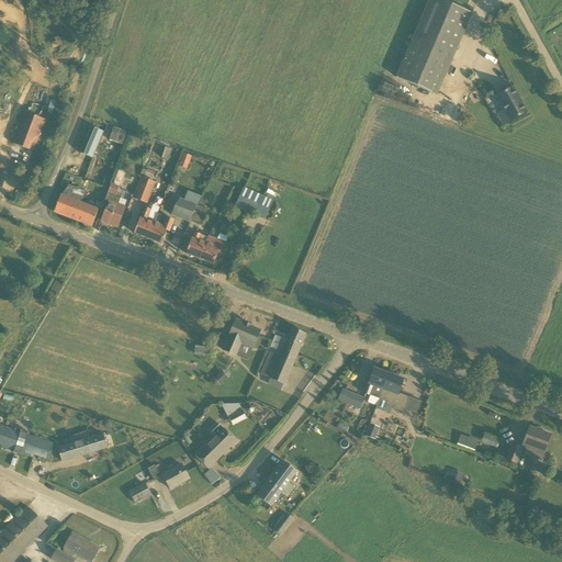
[(428,0),(395,78),(437,96),(471,14),(438,0),(428,0)]
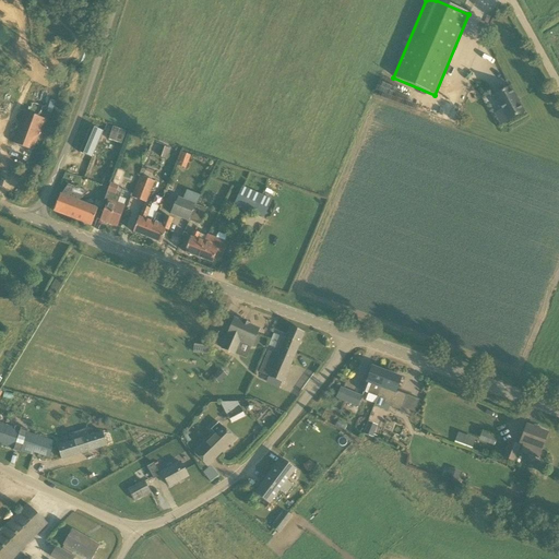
[(506,121),(523,113),(510,87),(492,96),(506,121)]
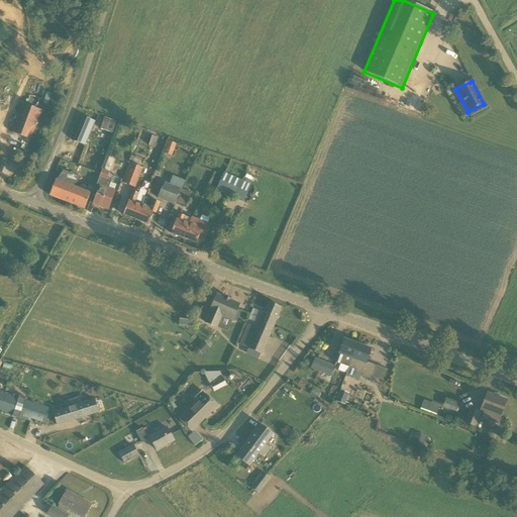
[(22,104),(11,133),(29,139),(40,110),(22,104)]
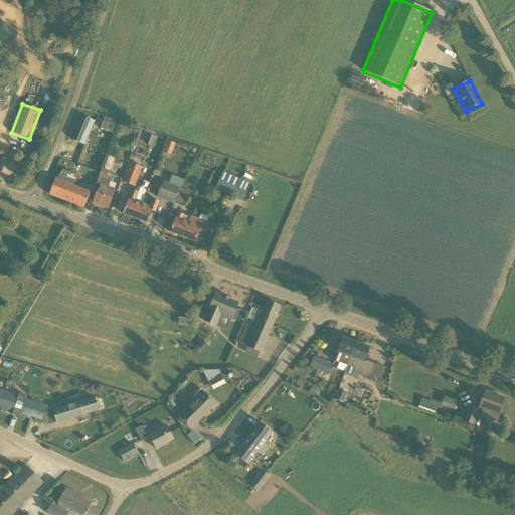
[(95,122),(83,117),(72,141),(84,146),(95,122)]
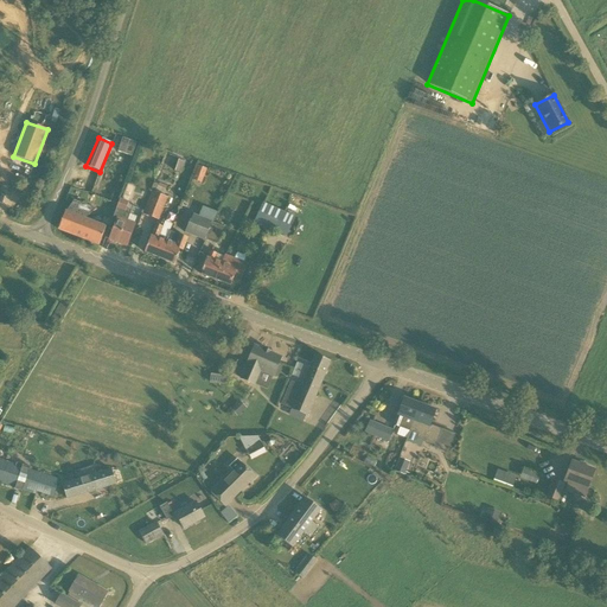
[(136,144),(122,139),(117,152),(132,157),(136,144)]
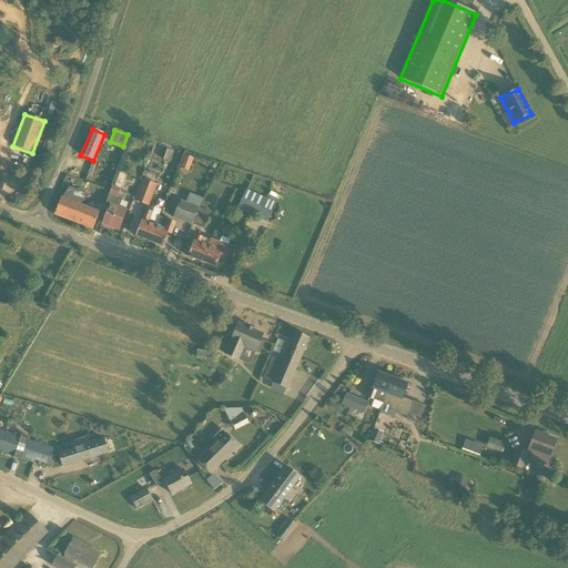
[(168,150),(163,161),(170,163),(173,152),(168,150)]
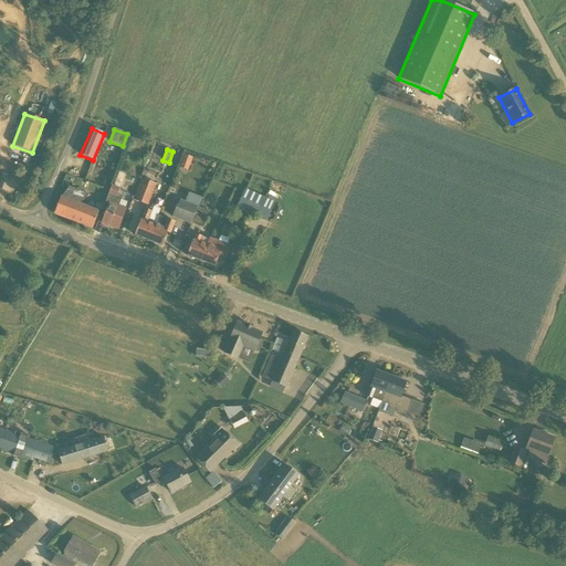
[(194,158),(185,155),(180,168),(188,171),(194,158)]
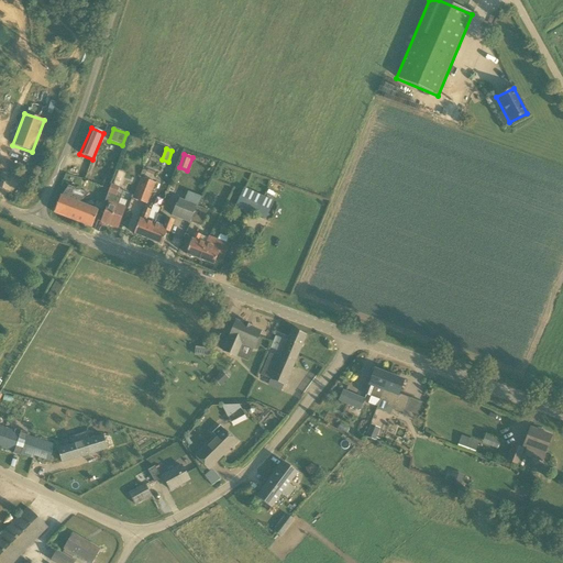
[(155,184),(140,178),(132,199),(146,205),(155,184)]
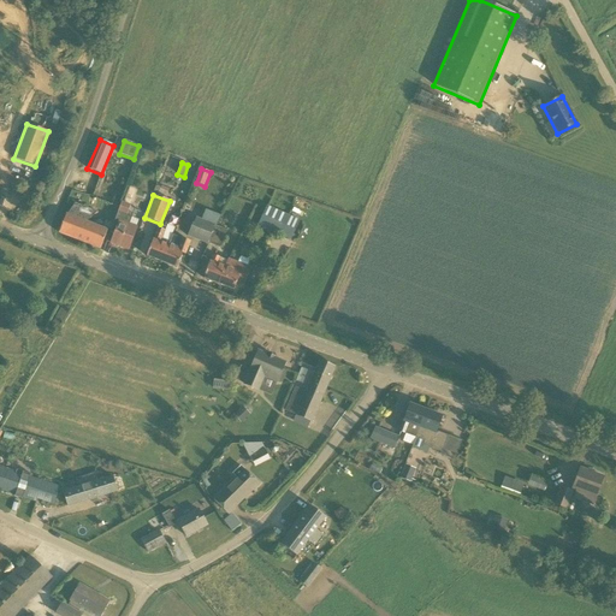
[(130,206),(122,202),(110,234),(114,235),(111,244),(128,250),(136,227),(129,225),(132,215),(128,213),(130,206)]
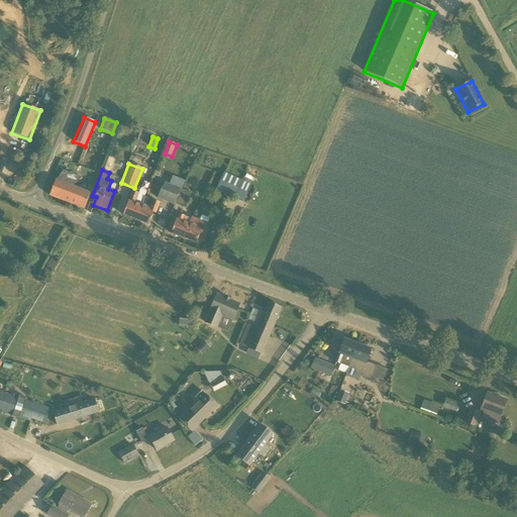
[(251,186),(224,173),(217,189),(244,202),(251,186)]
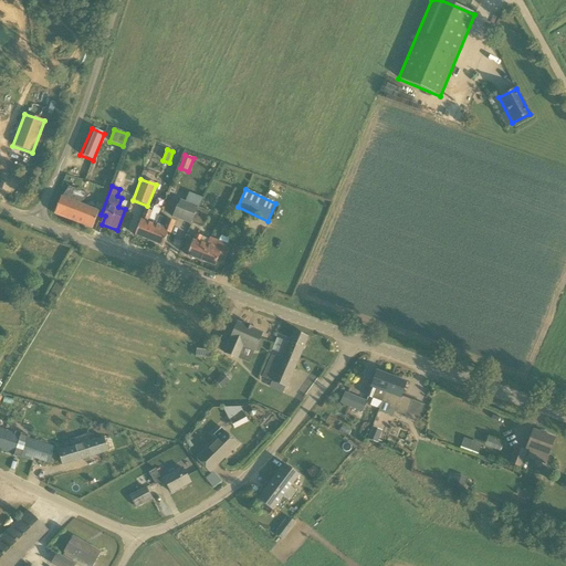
[(92,229),(98,212),(80,205),(82,198),(63,190),(53,215),(92,229)]
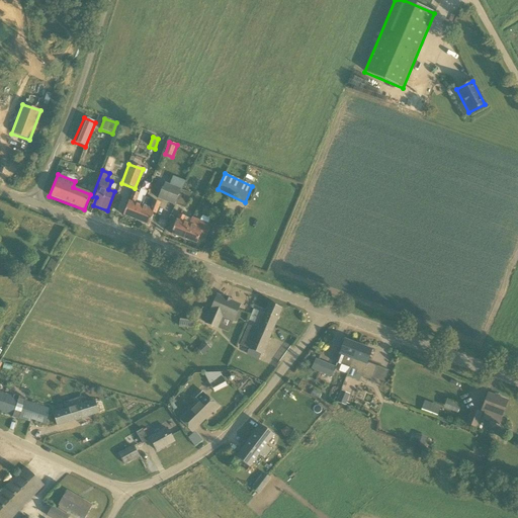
[(175,205),(175,204),(181,190),(165,183),(163,189),(162,188),(158,199),(175,205)]
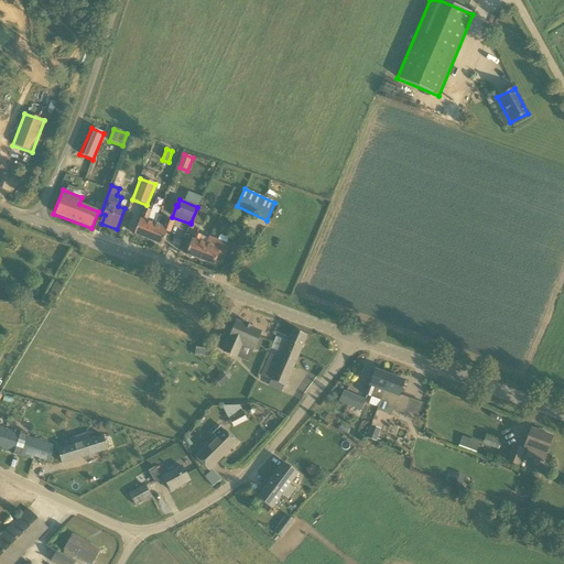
[(207,212),(197,207),(191,223),(201,227),(207,212)]
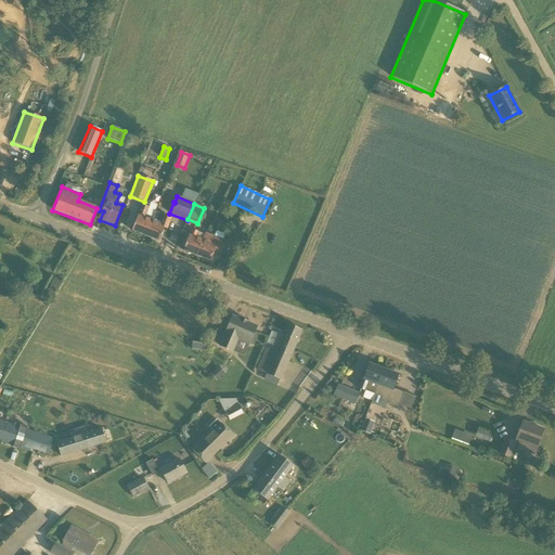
[(132,231),(145,236),(153,218),(146,216),(149,208),(142,206),(138,217),(132,231)]
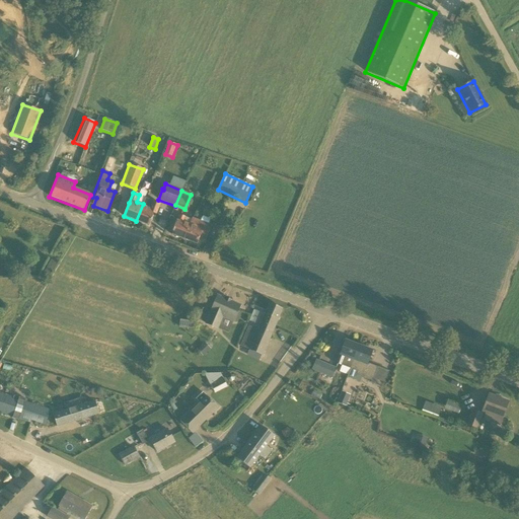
[(145,198),(143,204),(136,221),(149,226),(154,214),(156,214),(160,204),(154,202),(145,198)]
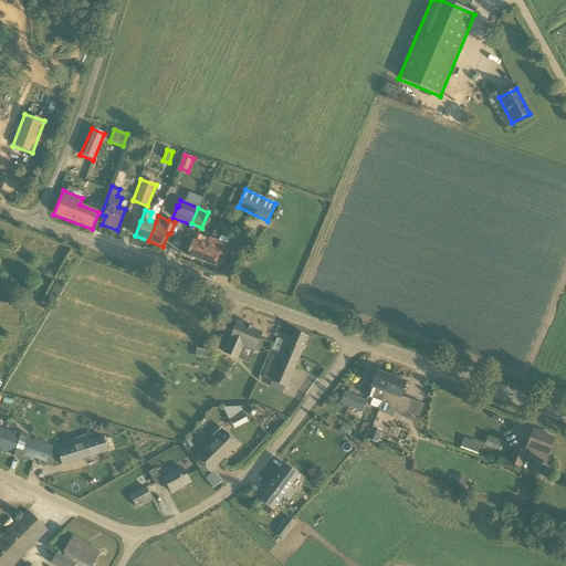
[(187,255),(201,261),(207,247),(200,243),(202,237),(196,234),(192,241),(187,255)]
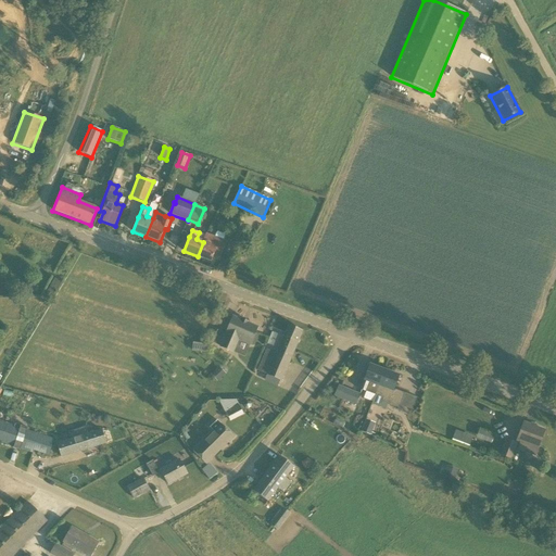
[(203,242),(198,256),(211,262),(213,255),(220,257),(226,242),(205,235),(203,242)]
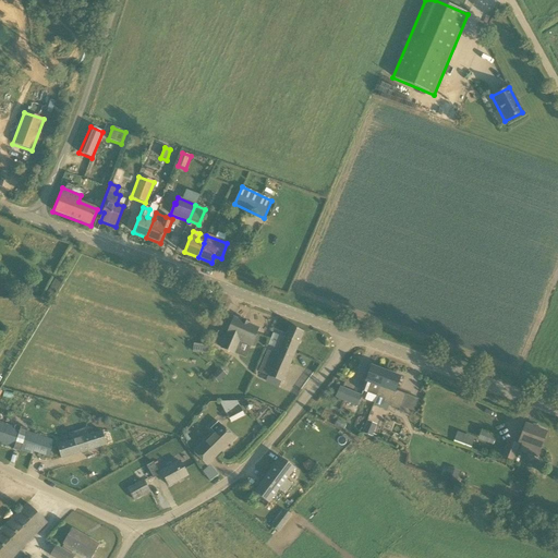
[(55,280),(45,296),(51,299),(56,292),(57,293),(62,284),(55,280)]
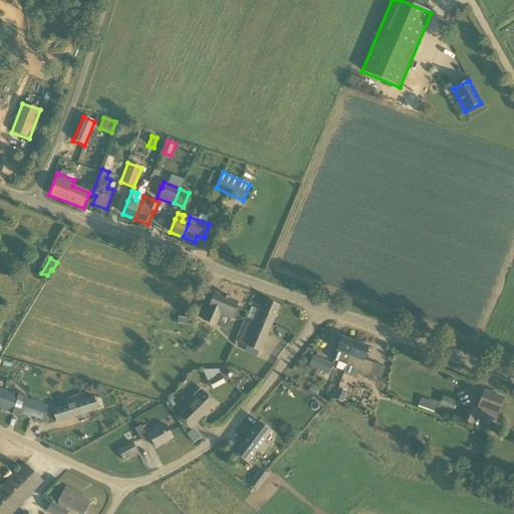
[(231,318),(238,303),(228,299),(229,298),(224,295),(223,296),(215,293),(209,309),(204,320),(215,325),(220,314),(231,318)]
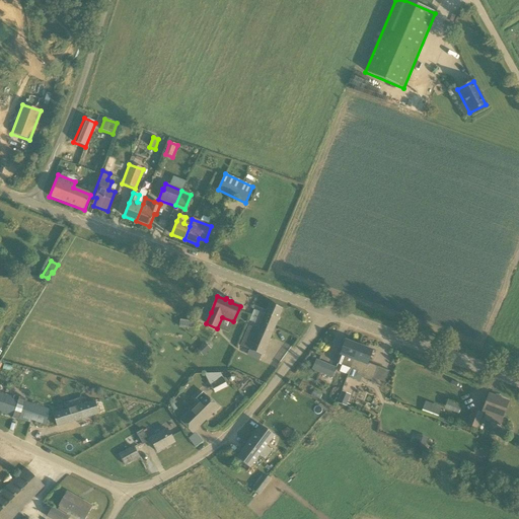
[(249,326),(245,335),(240,347),(263,356),(282,309),(269,303),(257,329),(249,326)]
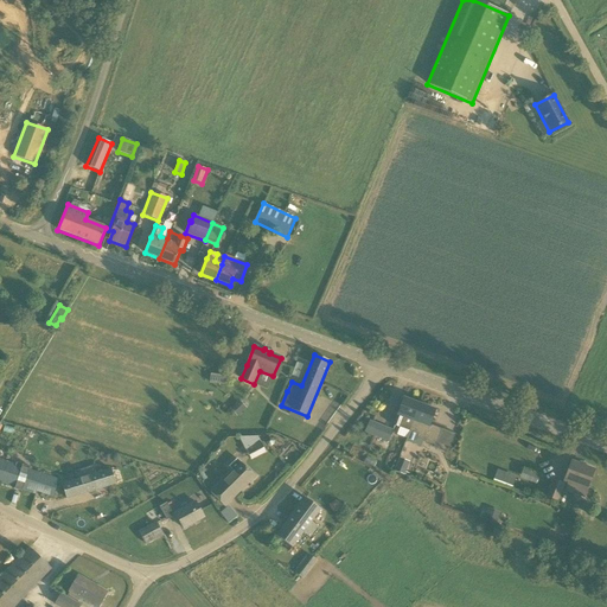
[(391,425),(400,428),(409,432),(419,404),(403,398),(397,414),(395,414),(391,425)]
